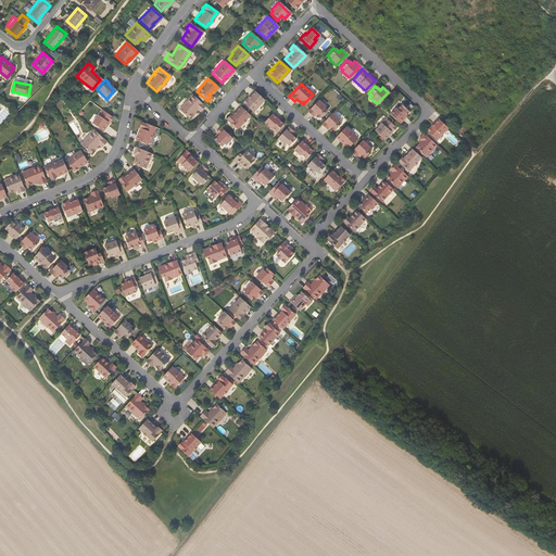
[(262,100),(252,90),(247,97),(248,98),(245,100),(244,99),(241,102),(251,112),(262,100)]
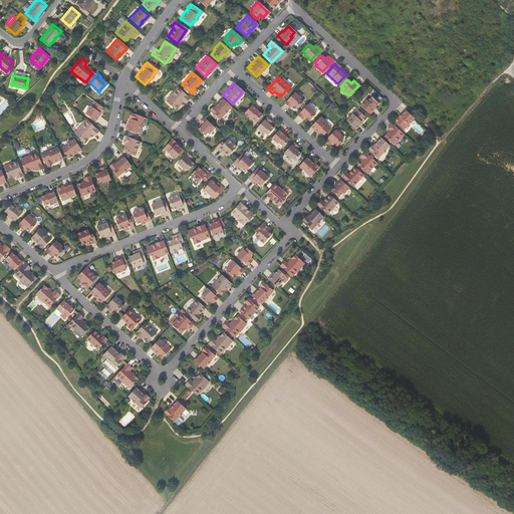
[(188,98),(176,87),(166,98),(175,106),(179,103),(181,101),(183,103),(188,98)]
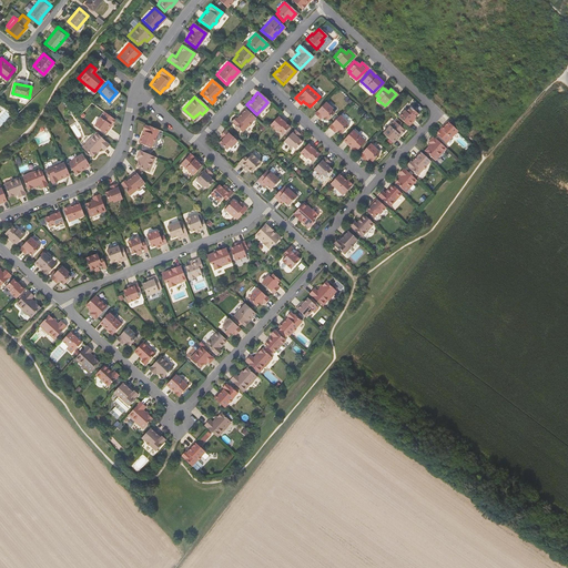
[(323,102),(312,113),(317,119),(321,115),(325,120),(332,113),(328,110),(331,109),(323,102)]
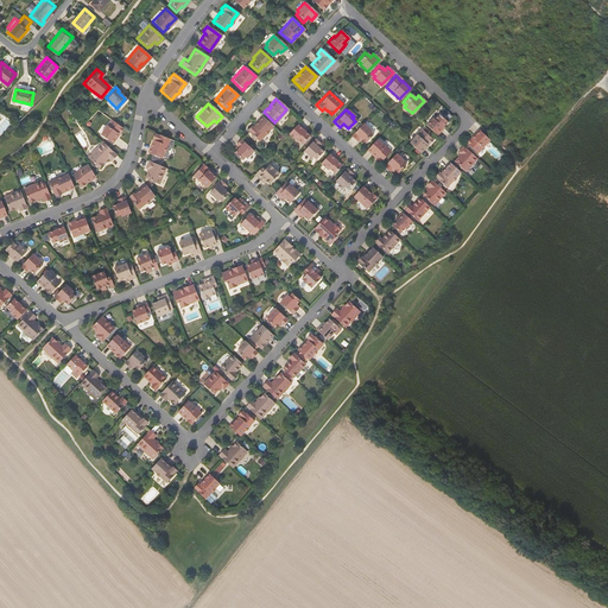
[(432,119),(431,118),(424,125),(435,134),(441,128),(439,127),(444,121),(437,114),(432,119)]
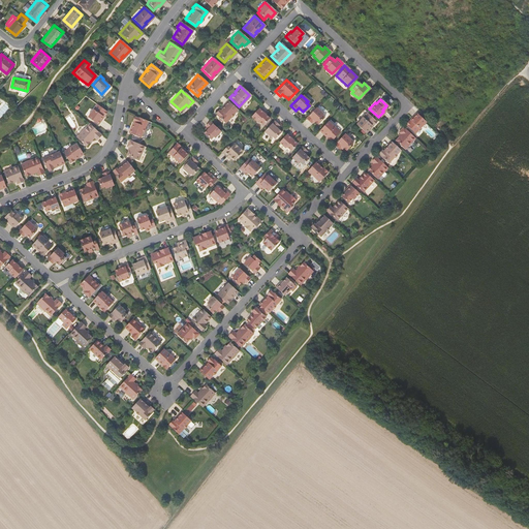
[(236,110),(226,100),(220,107),(221,109),(219,111),(218,110),(218,111),(217,110),(214,113),(215,114),(214,114),(223,123),(229,117),(230,117),(231,116),(231,114),(236,110)]
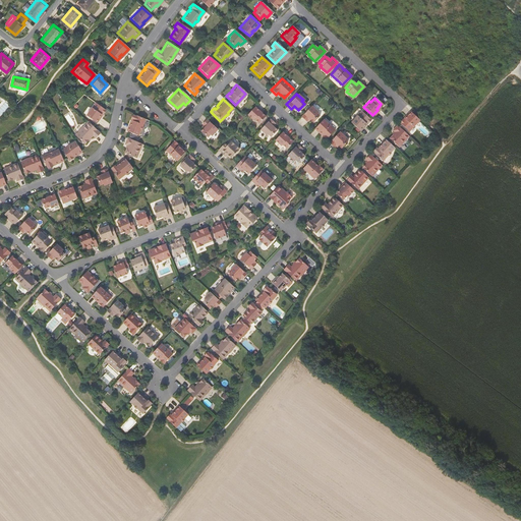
[(5,101),(0,107),(0,114),(2,116),(10,105),(5,101)]
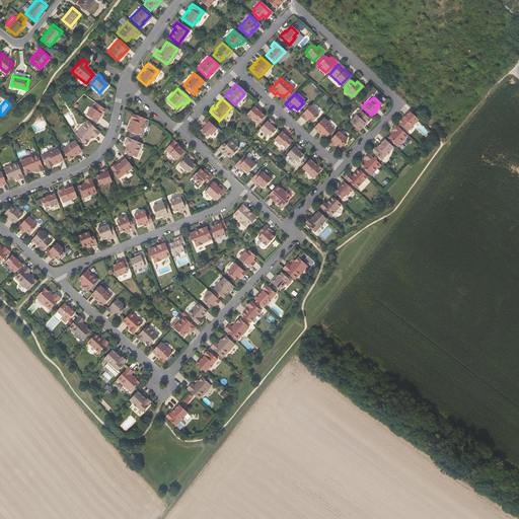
[(103,108),(93,101),(84,115),(94,122),(99,116),(98,115),(99,113),(100,114),(103,108)]
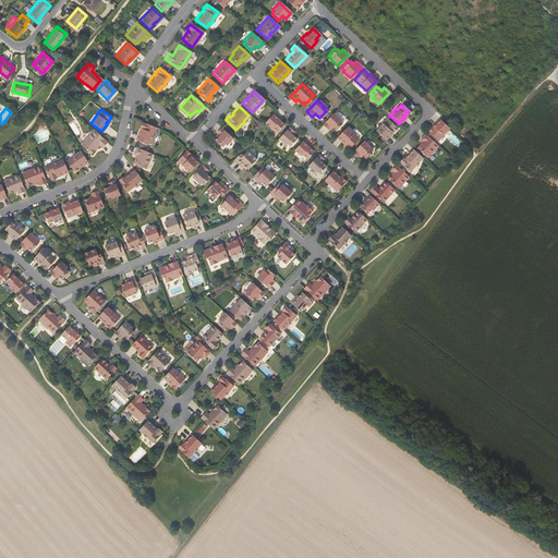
[(276,119),(277,118),(271,112),(263,122),(269,129),(270,128),(276,132),(282,124),(276,119)]
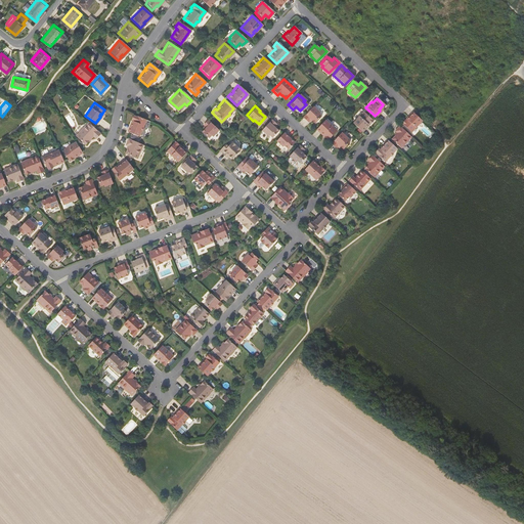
[(311,105),(301,117),(306,122),(308,119),(313,123),(319,116),(316,114),(317,113),(311,105)]
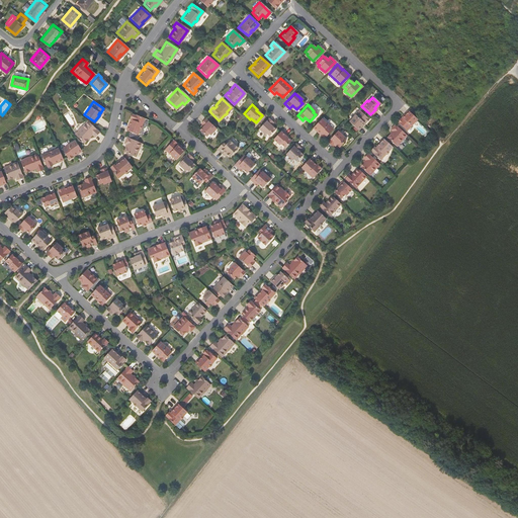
[(366,118),(357,110),(347,121),(356,130),(361,124),(360,123),(362,121),(363,122),(366,118)]
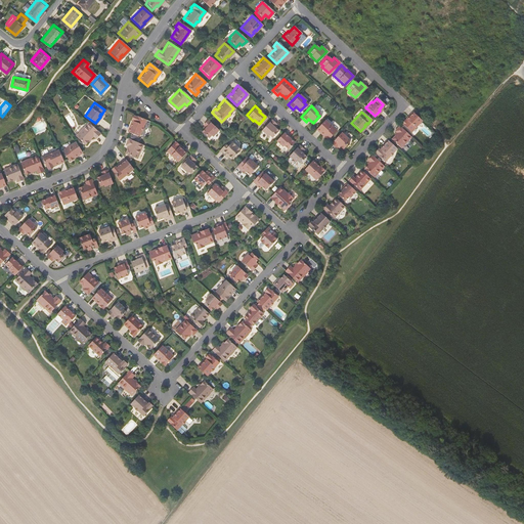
[(420,121),(410,112),(405,118),(405,119),(404,121),(403,120),(399,123),(409,132),(420,121)]
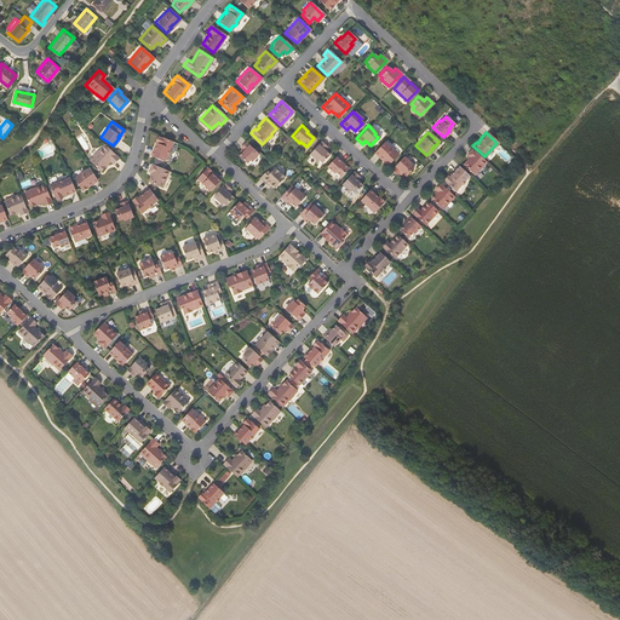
[(156,136),(153,145),(154,147),(153,149),(151,148),(150,149),(148,153),(148,155),(162,161),(166,151),(167,153),(168,149),(167,148),(171,142),(156,136)]
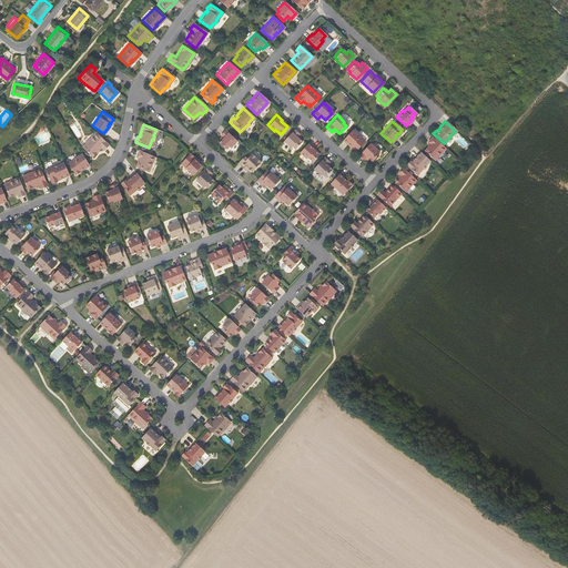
[(295,138),(297,134),(292,129),(281,141),(288,148),(290,146),(293,149),(300,142),(295,138)]
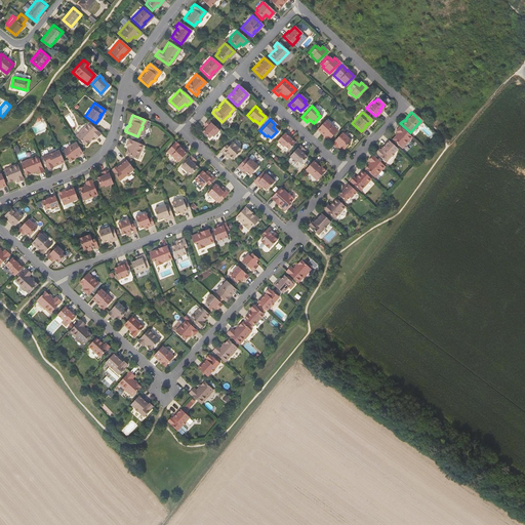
[(209,135),(211,136),(217,130),(206,120),(201,125),(204,127),(200,132),(207,137),(209,135)]
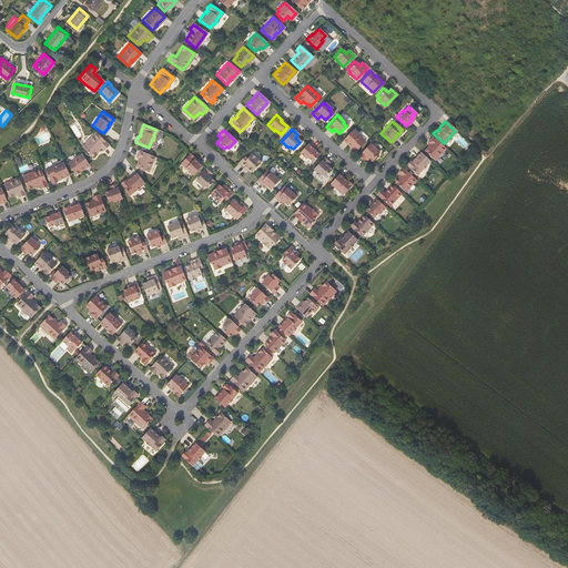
[(353,151),(363,141),(350,130),(341,140),(347,145),(348,144),(351,146),(350,148),(353,151)]
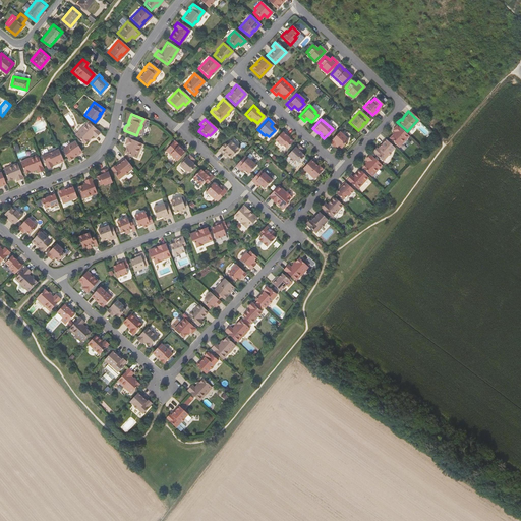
[(98,132),(85,121),(80,127),(76,131),(73,134),(82,143),(91,135),(94,137),(98,132)]
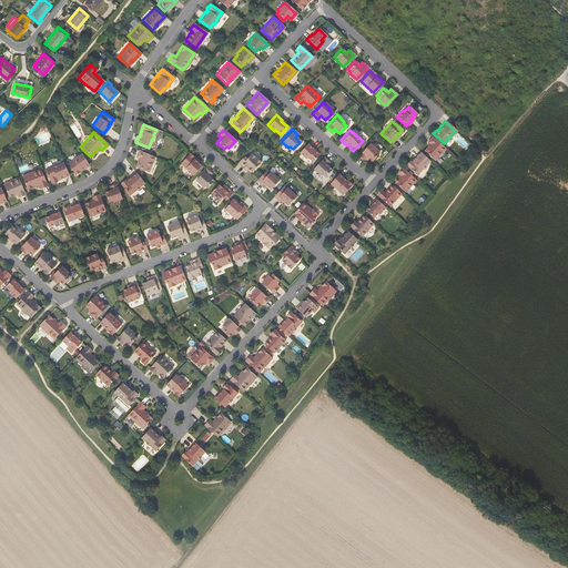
[(444,148),(430,137),(426,142),(428,143),(425,146),(426,146),(423,151),(433,160),(444,148)]
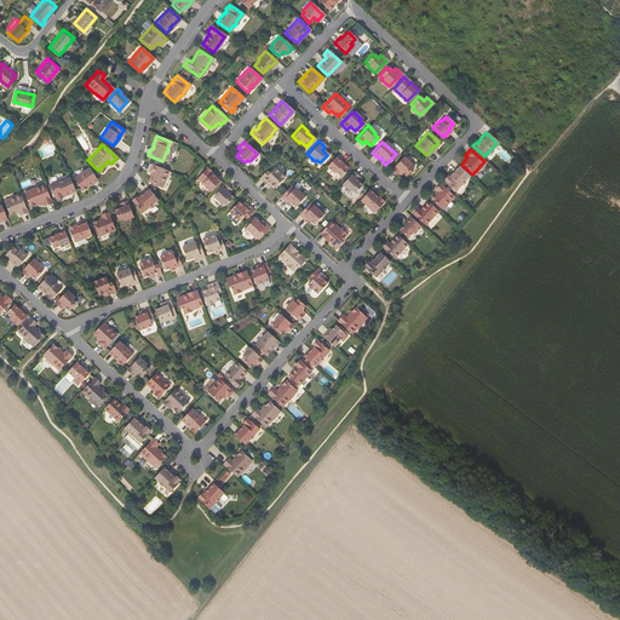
[(339,162),(340,161),(334,155),(325,166),(332,173),(333,172),(338,177),(346,168),(339,162)]
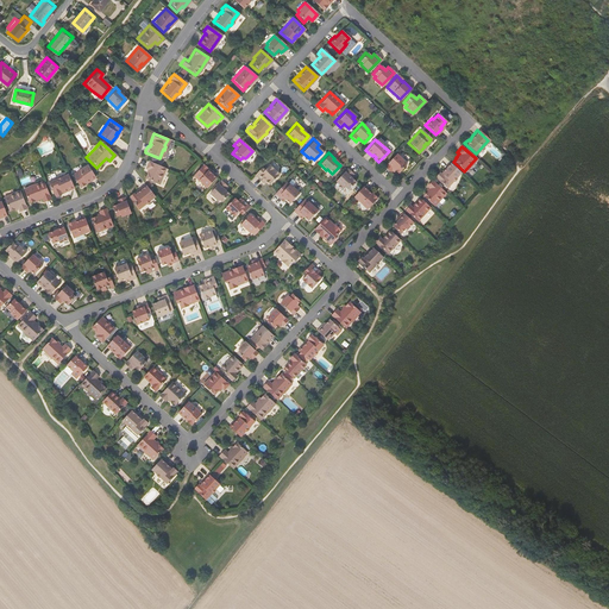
[(394,154),(382,165),(388,171),(391,168),(396,173),(403,165),(401,162),(402,161),(394,154)]
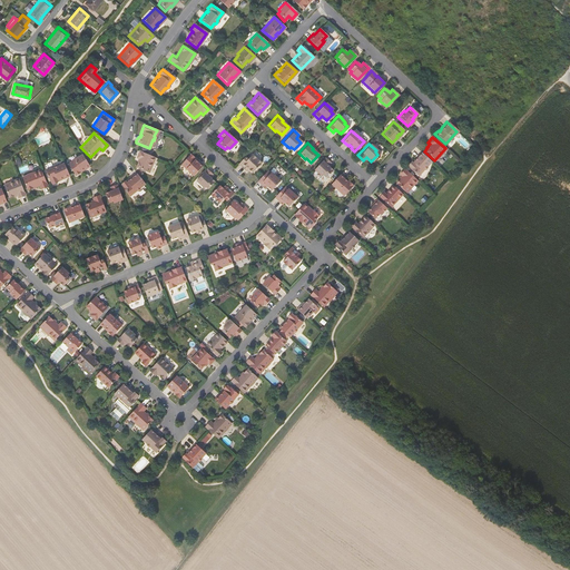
[(137,150),(135,157),(138,158),(136,165),(145,168),(146,165),(148,166),(153,157),(137,150)]
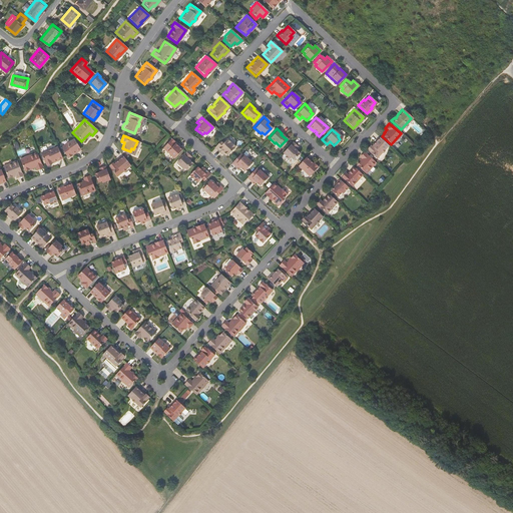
[(387,145),(377,136),(371,143),(372,144),(371,145),(370,145),(369,146),(368,145),(366,148),(366,149),(374,158),(380,152),(381,152),(383,150),(383,149),(387,145)]
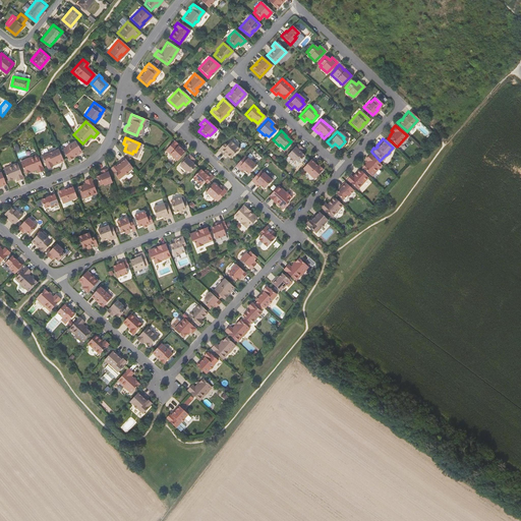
[(72,155),(73,156),(80,152),(73,140),(60,149),(67,160),(71,158),(70,156),(72,155)]
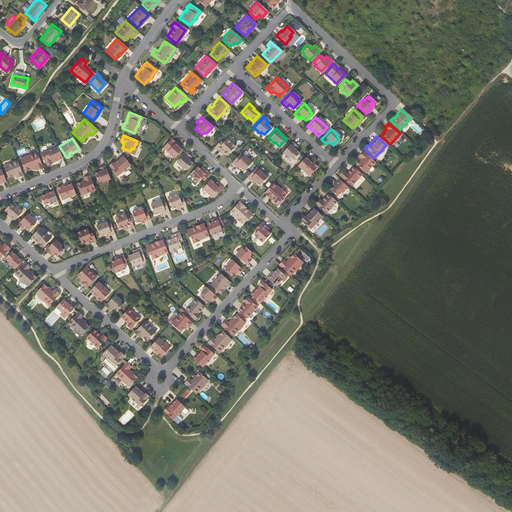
[(172,158),(180,148),(175,143),(174,144),(172,142),(173,141),(169,138),(160,147),(172,158)]
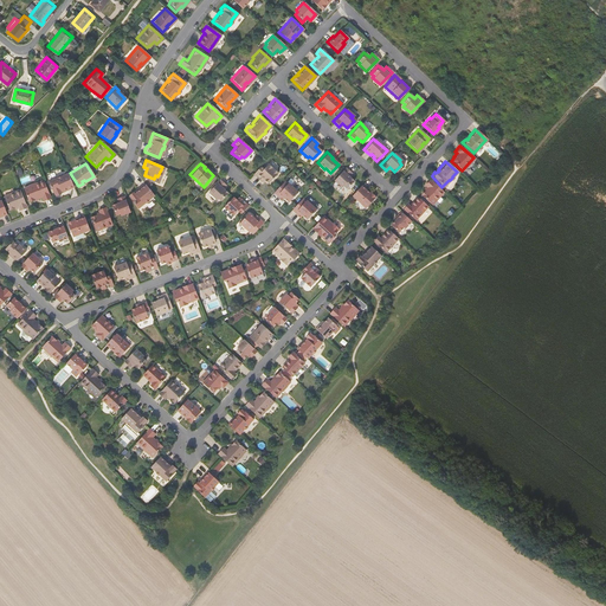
[(264,165),(260,171),(257,167),(250,175),(258,182),(260,180),(265,184),(275,174),(264,165)]
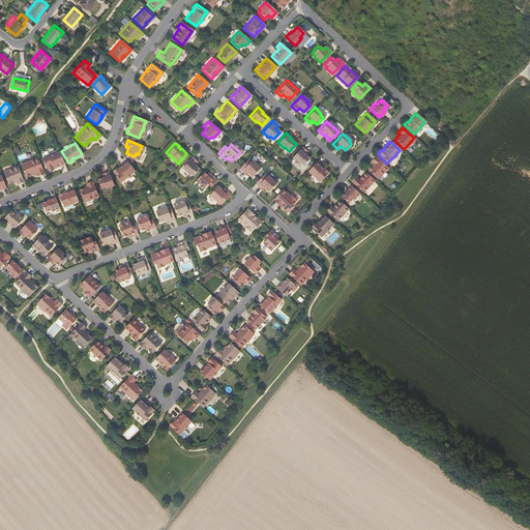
[(300,146),(290,157),(297,164),(298,163),(301,165),(307,157),(303,153),(305,151),(300,146)]
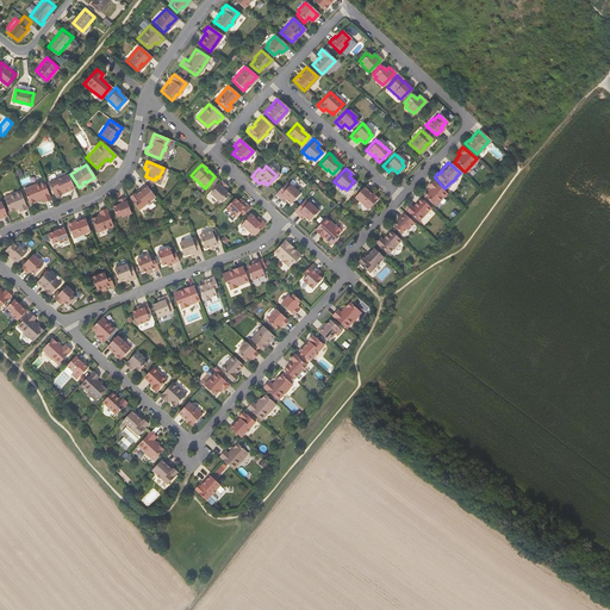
[(72,187),(66,174),(60,178),(57,176),(55,178),(55,179),(47,184),(53,197),(54,195),(54,197),(58,194),(60,193),(60,192),(61,191),(62,192),(72,187)]
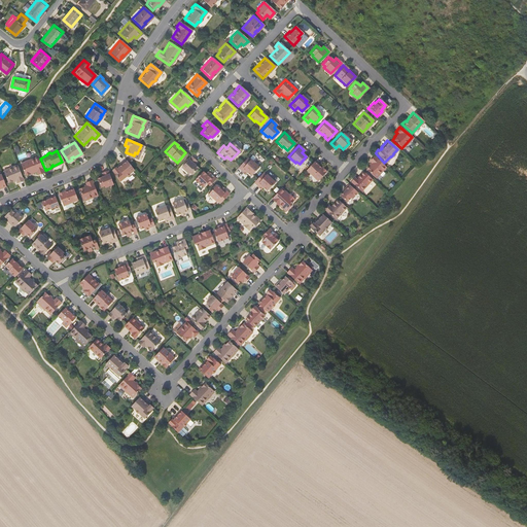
[(189,174),(197,168),(191,164),(195,161),(189,155),(179,167),(186,173),(187,172),(189,174)]
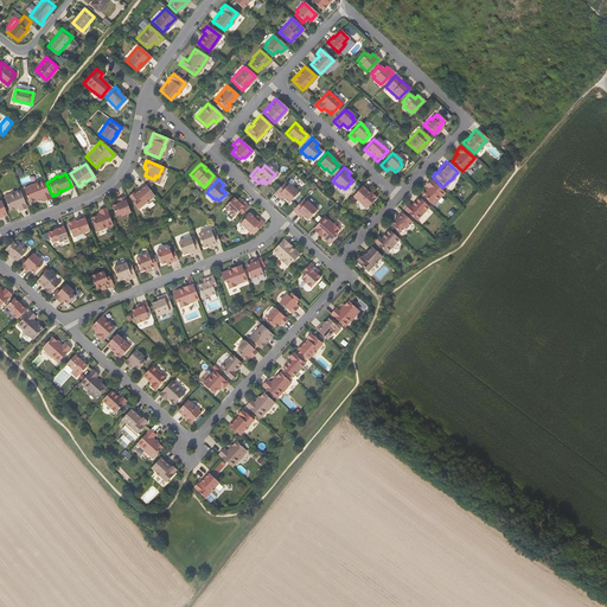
[(442,192),(429,179),(423,185),(426,187),(423,190),(423,191),(420,195),(430,205),(442,192)]
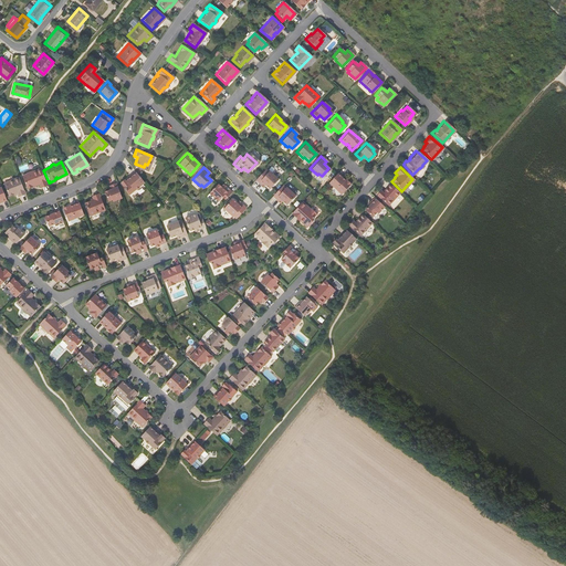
[(45,185),(39,168),(30,171),(30,170),(20,175),(24,188),(37,184),(38,187),(45,185)]
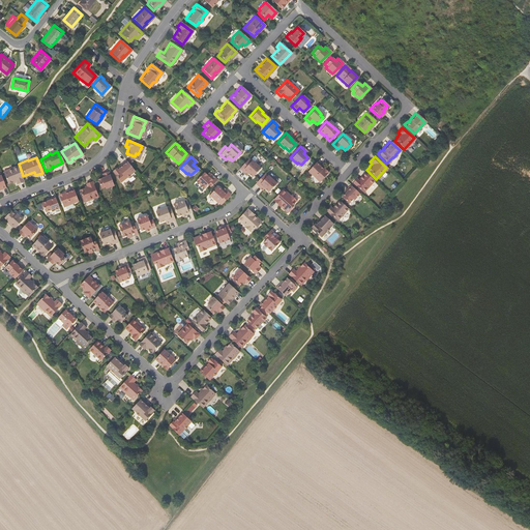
[(246,158),(237,168),(243,174),(244,172),(251,176),(258,168),(249,160),(246,158)]
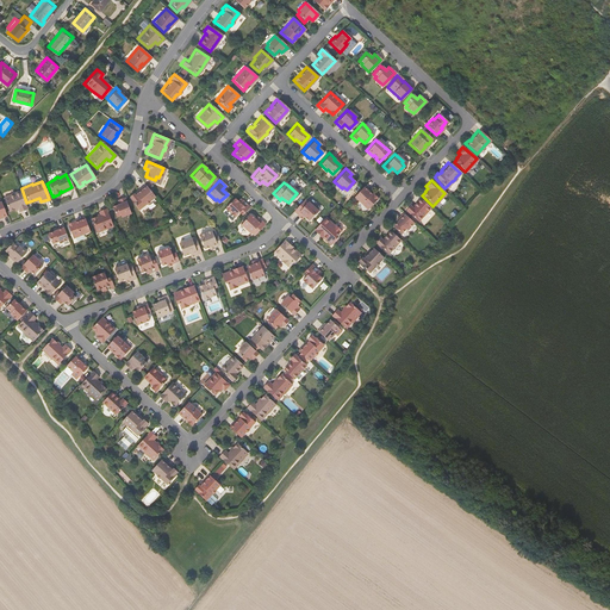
[(144,185),(135,192),(136,193),(134,194),(134,193),(132,194),(131,193),(128,197),(129,197),(128,198),(136,210),(143,204),(145,204),(147,203),(148,200),(153,197),(144,185)]
